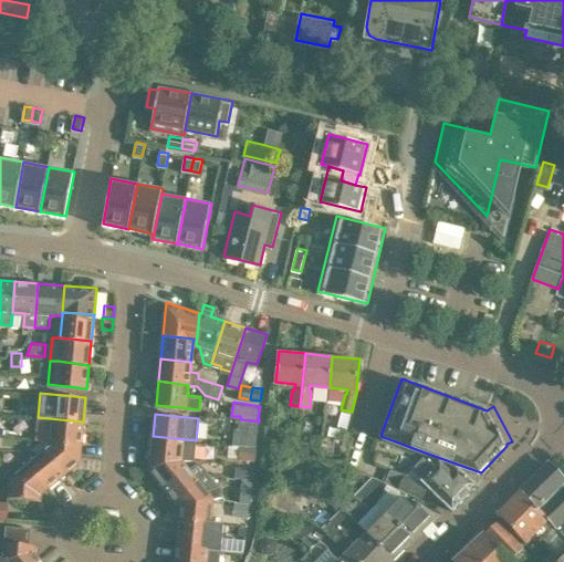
[(38,417),(35,437),(50,443),(81,445),(83,422),(38,417)]
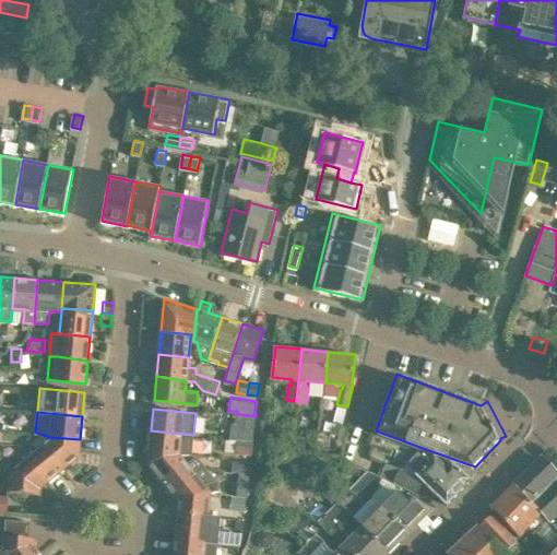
[(256,416),(237,414),(236,422),(233,422),(233,436),(255,436),(256,416)]
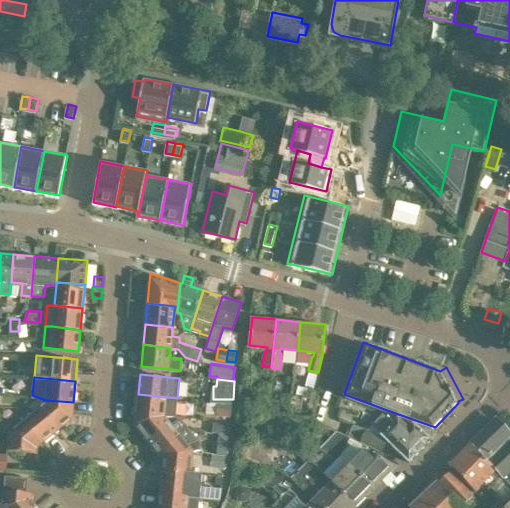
[(138,394),(136,415),(152,417),(155,421),(164,415),(176,415),(177,398),(138,394)]
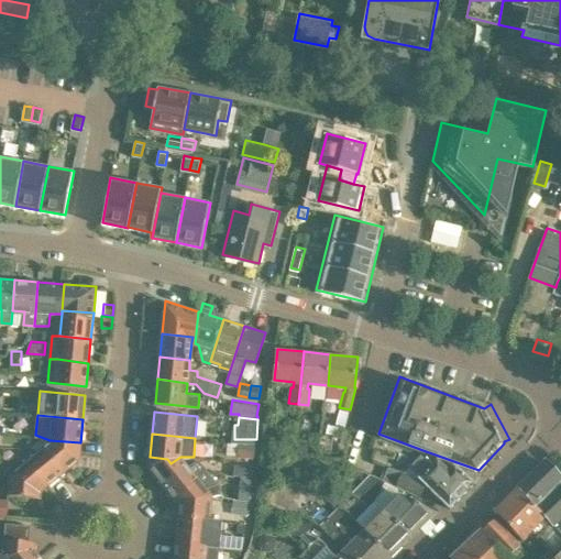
[(310,439),(299,438),(298,449),(309,450),(310,439)]
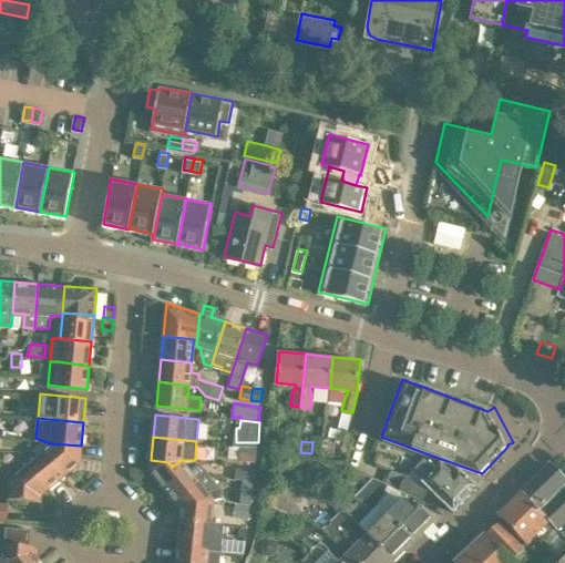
[(50,446),(38,456),(47,466),(54,460),(65,472),(80,461),(81,446),(50,443),(50,446)]
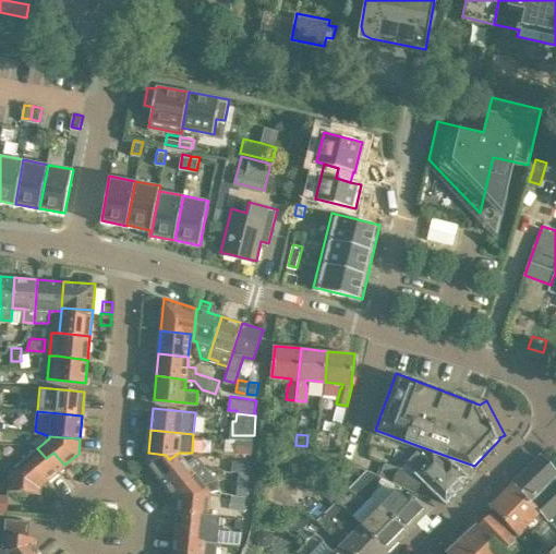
[(239,436),(238,449),(252,450),(253,437),(239,436)]
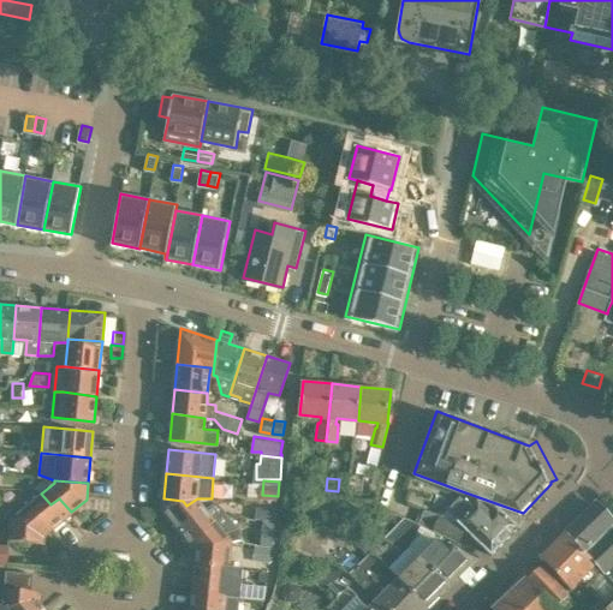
[(17,502),(23,508),(33,519),(41,513),(52,527),(71,512),(59,498),(51,504),(41,494),(36,486),(17,502)]
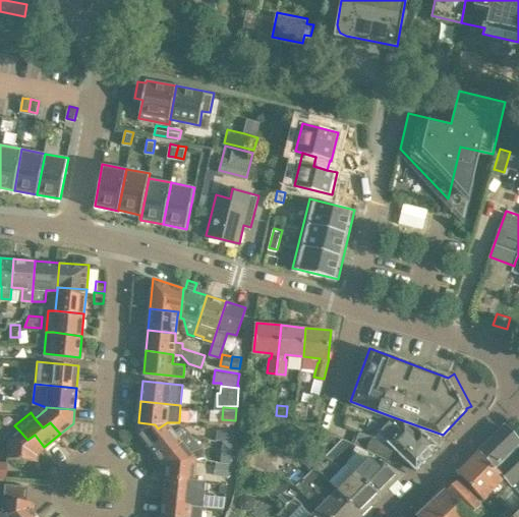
[(359,431),(354,442),(375,452),(389,459),(395,446),(416,468),(439,445),(439,444),(446,436),(443,435),(394,417),(392,421),(390,419),(379,432),(379,431),(372,436),(359,431)]
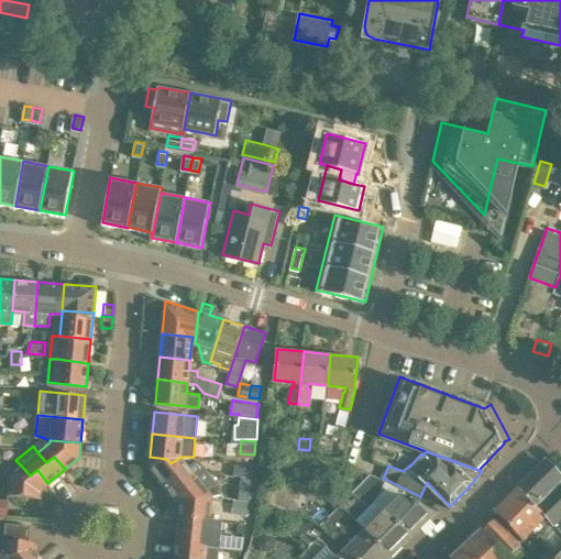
[(150,457),(149,464),(163,482),(173,474),(182,484),(196,474),(206,468),(198,458),(188,466),(180,457),(171,463),(167,459),(150,457)]
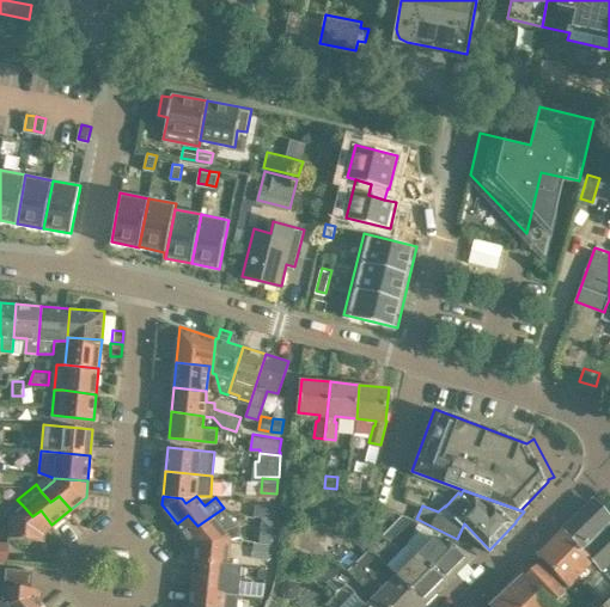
[(256,498),(256,510),(275,512),(276,500),(256,498)]
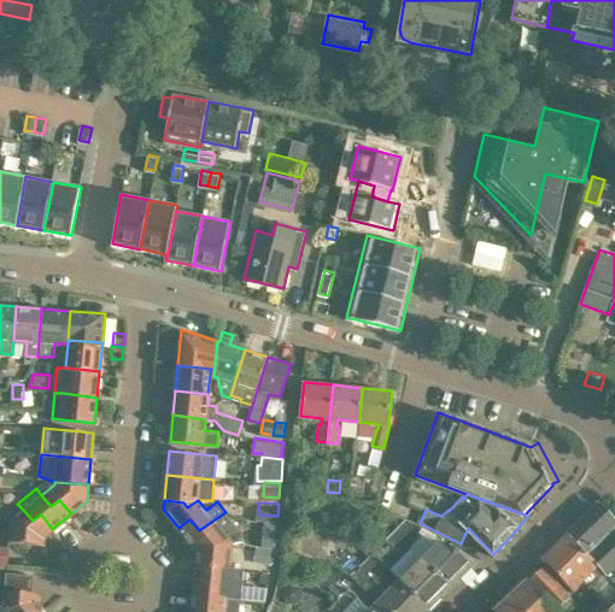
[(17,504),(4,515),(11,523),(10,540),(45,543),(46,534),(52,529),(41,515),(33,521),(23,510),(17,504)]
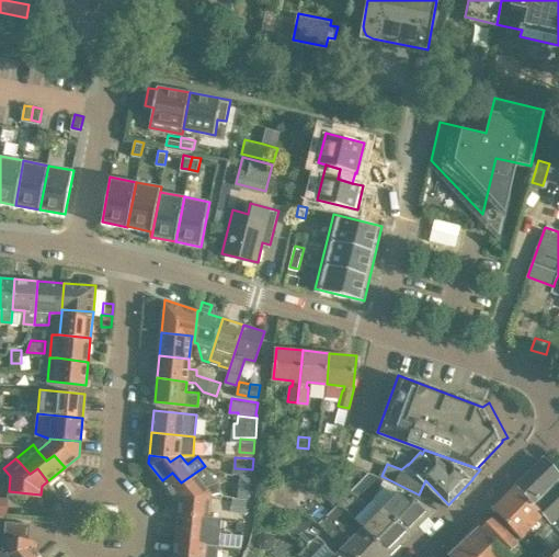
[(516,485),(551,521),(558,514),(558,472),(548,459),(540,459),(515,484),(516,485)]
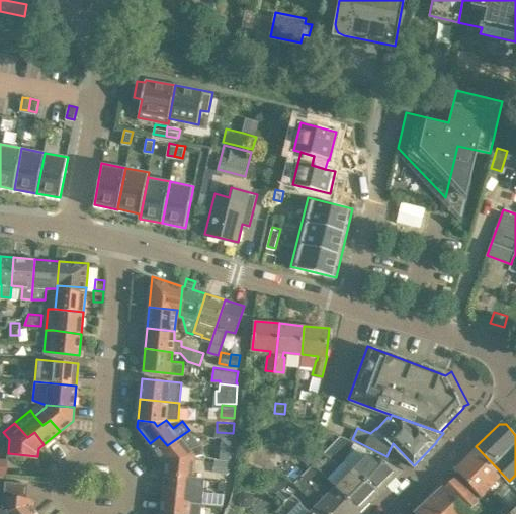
[(313,436),(321,444),(334,431),(324,425),(313,436)]
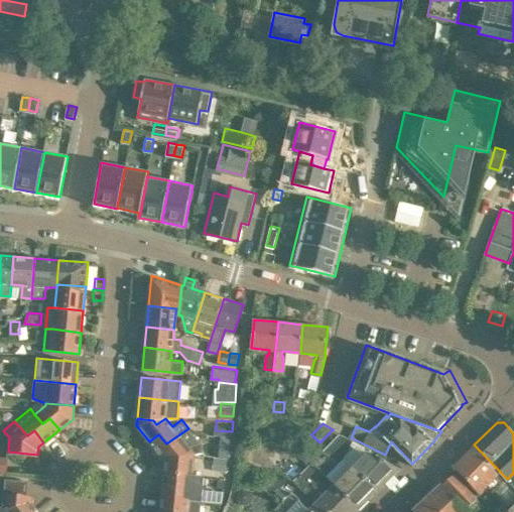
[(158,434),(149,441),(161,458),(174,446),(182,457),(195,454),(203,452),(201,441),(188,428),(179,434),(166,443),(158,434)]
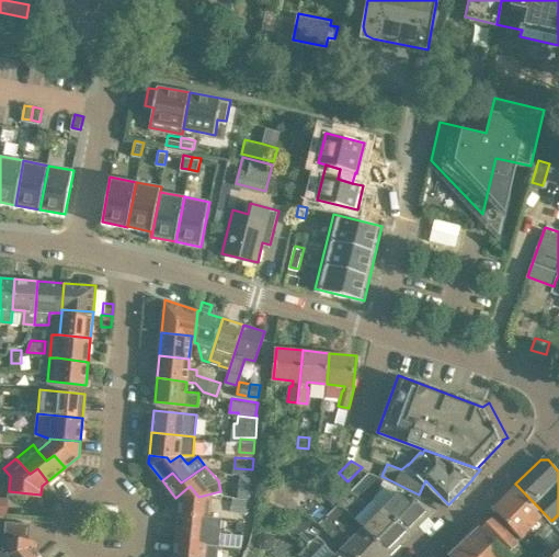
[(242,469),(240,493),(250,495),(252,470),(242,469)]
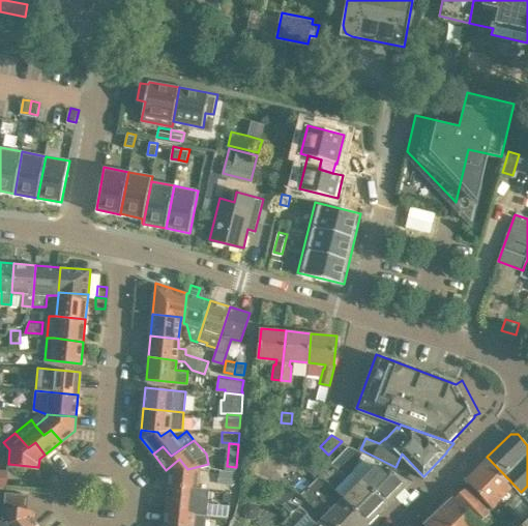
[(350,444),(332,461),(355,472),(386,504),(409,481),(378,465),(381,460),(360,449),(350,444)]
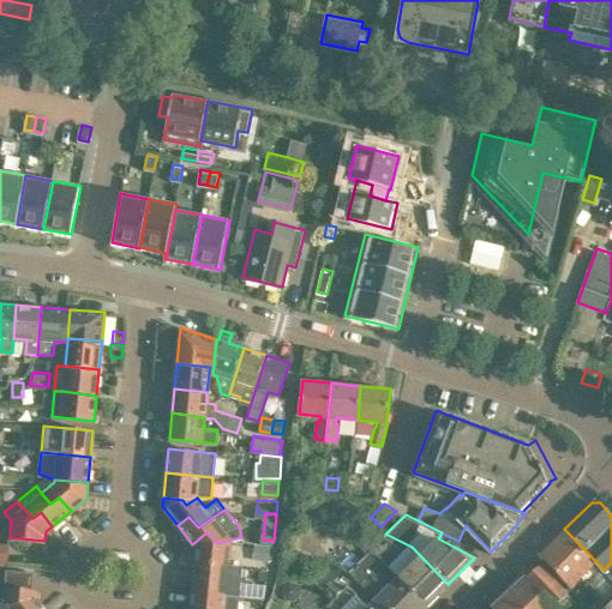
[(352,536),(361,544),(377,529),(367,519),(352,536)]
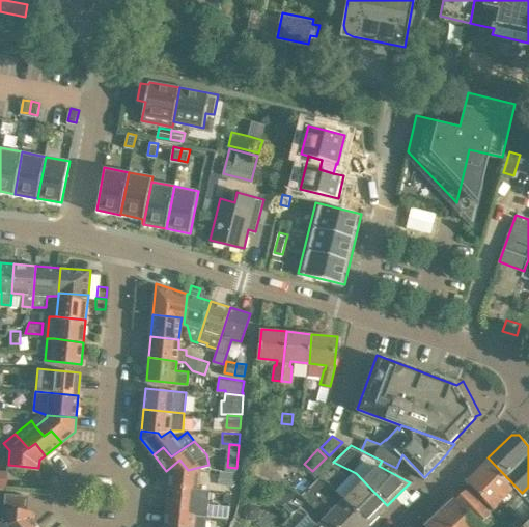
[(505,501),(518,515),(527,523),(528,521),(528,500),(522,493),(489,459),(475,472),(502,499),(505,501)]
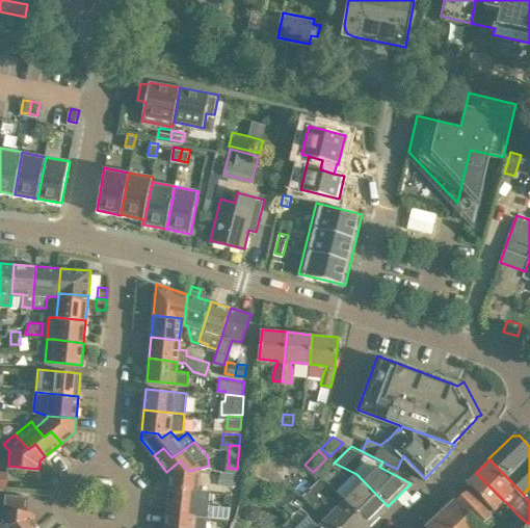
[(170,476),(169,486),(199,490),(201,468),(188,471),(180,460),(166,472),(170,476)]
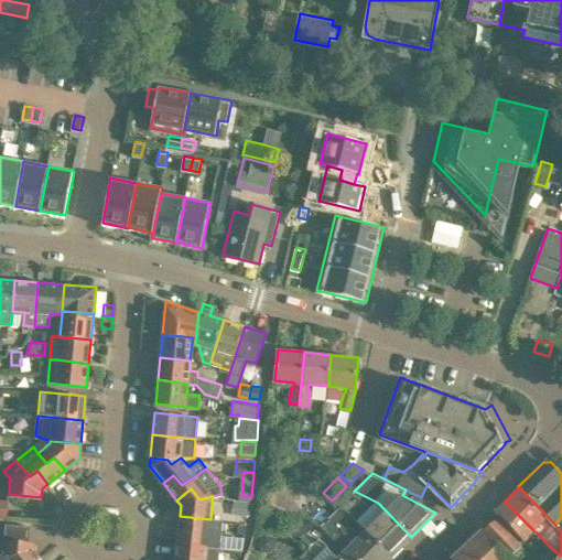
[(354,491),(335,510),(338,513),(343,509),(392,557),(411,537),(378,503),(354,491)]
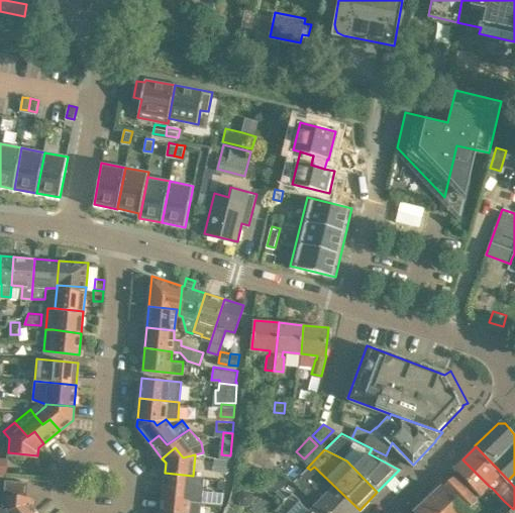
[(216,454),(215,469),(227,470),(228,455),(216,454)]
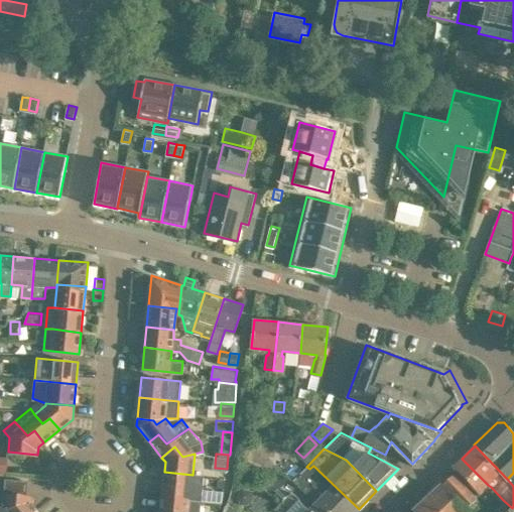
[(479,493),(488,485),(462,459),(454,467),(479,493)]
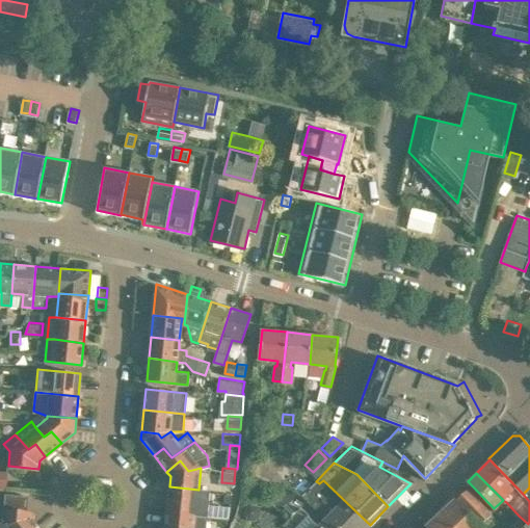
[(302,495),(326,518),(335,527),(366,527),(370,525),(323,480),(319,483),(316,481),(302,495)]
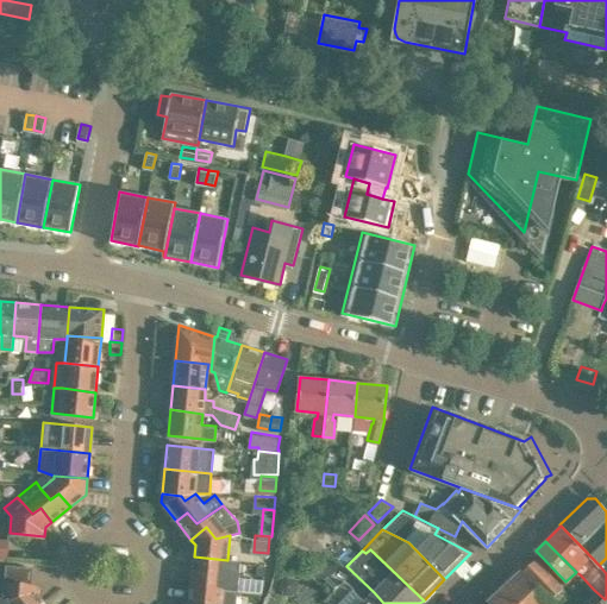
[(339,562),(329,555),(315,572),(326,580),(339,562)]
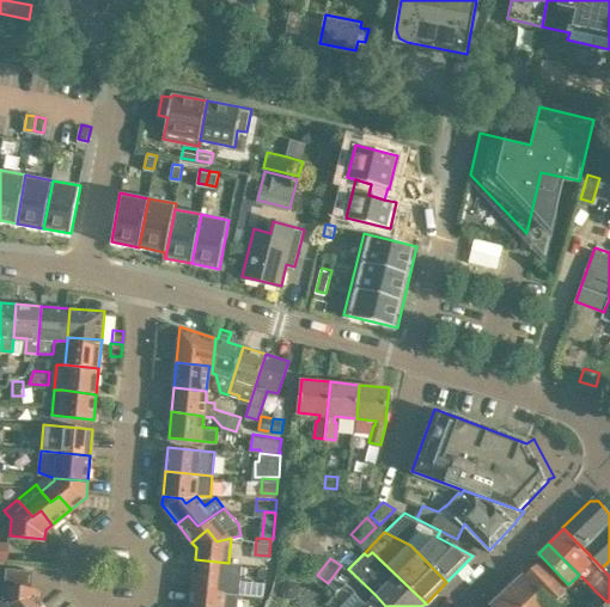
[(195,559),(193,582),(213,584),(213,589),(239,592),(263,594),(264,583),(241,581),(242,564),(229,563),(195,559)]
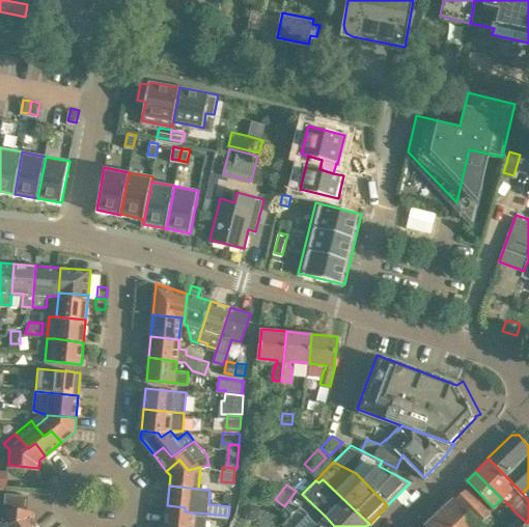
[(468,487),(427,525),(428,526),(478,526),(477,525),(484,520),(491,526),(493,524),(495,526),(512,526),(508,523),(502,516),(498,519),(468,487)]
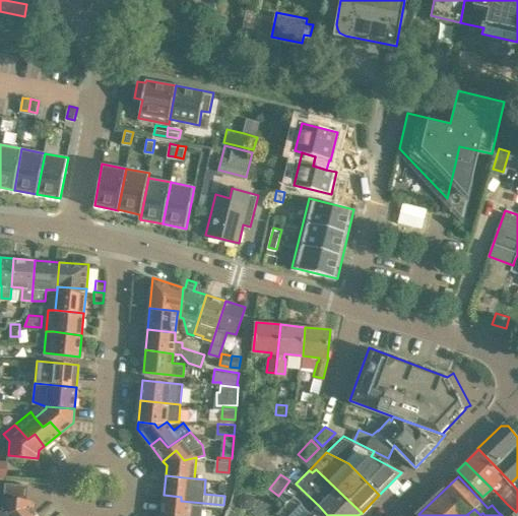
[(179,515),(231,515),(232,509),(230,507),(225,515),(207,515),(202,515),(203,503),(181,501),(181,497),(164,495),(162,514),(180,515),(179,515)]
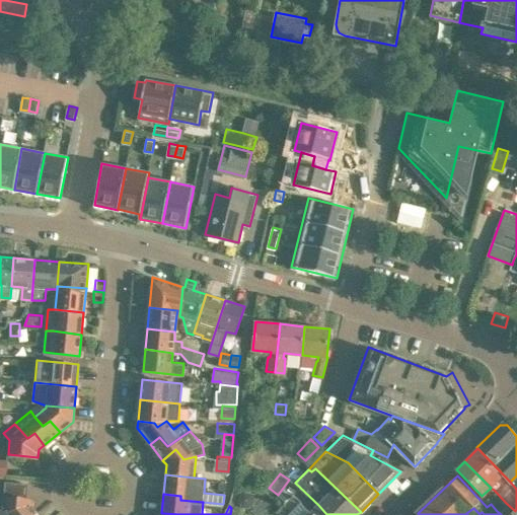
[(252,508),(262,514),(273,501),(264,494),(252,508)]
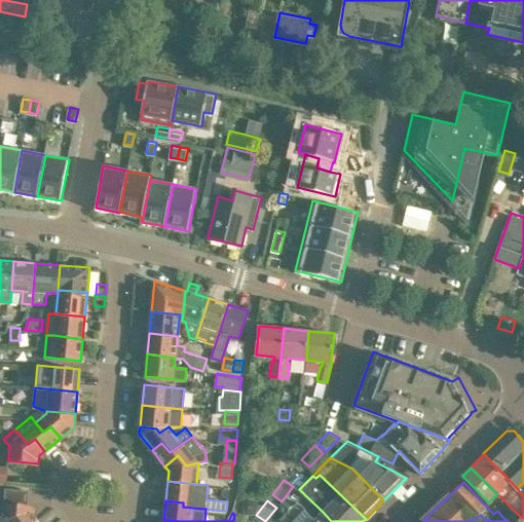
[(297,500),(277,519),(279,521),(331,521),(323,512),(315,519),(297,500)]
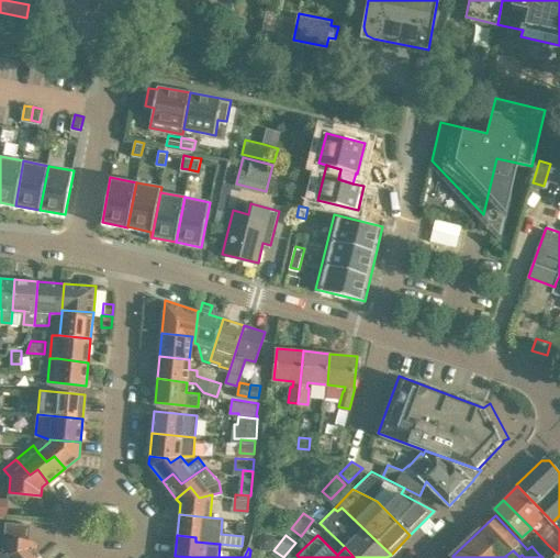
[(0,550),(0,557),(33,557),(40,554),(36,549),(36,540),(4,537),(3,551),(0,550)]
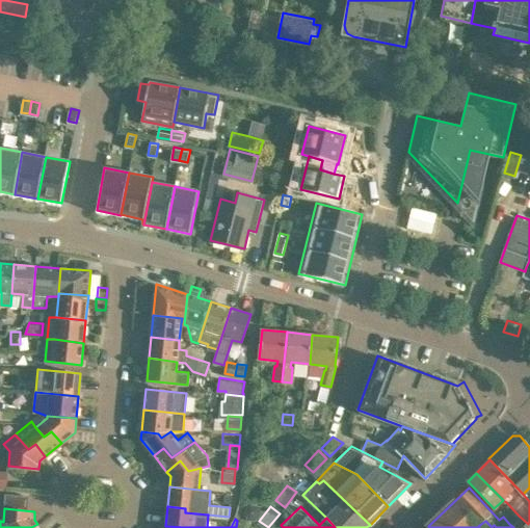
[(509,524),(513,527),(523,527),(528,524),(519,516),(509,524)]
